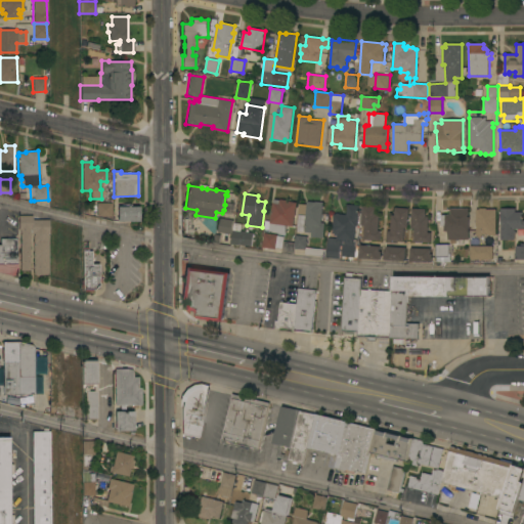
[(222,213),(232,213),(233,194),(223,194),(222,213)]
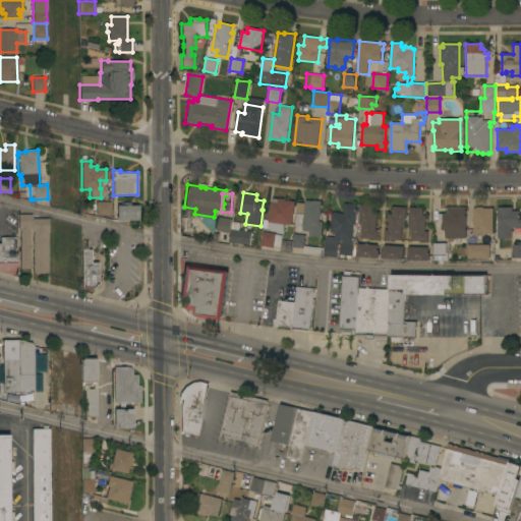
[(292,225),(285,224),(284,231),(263,228),(264,219),(269,220),(272,200),(273,197),(279,198),(279,197),(287,199),(287,200),(295,201),(292,225)]
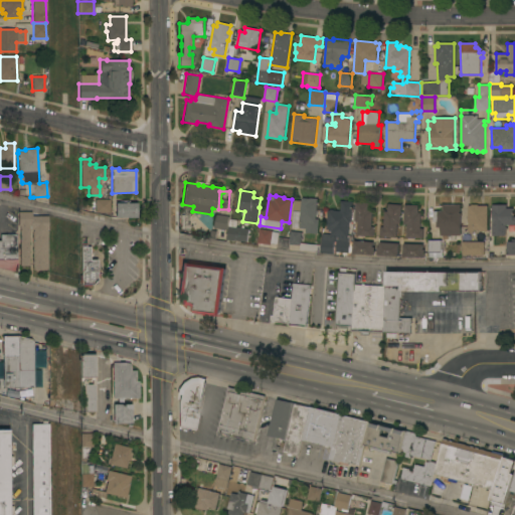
[(316,219),(319,219),(318,233),(306,232),(306,228),(300,228),(301,210),(294,209),(294,200),(302,201),(302,198),(310,198),(310,201),(318,201),(316,219)]
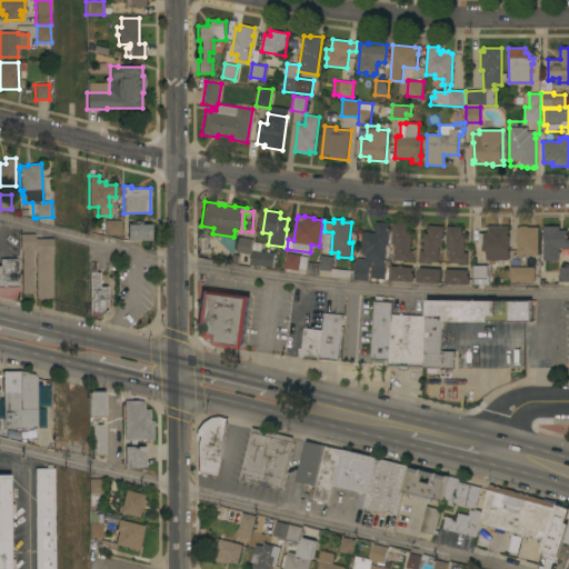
[(105,220),(120,220),(120,235),(105,235),(105,220)]
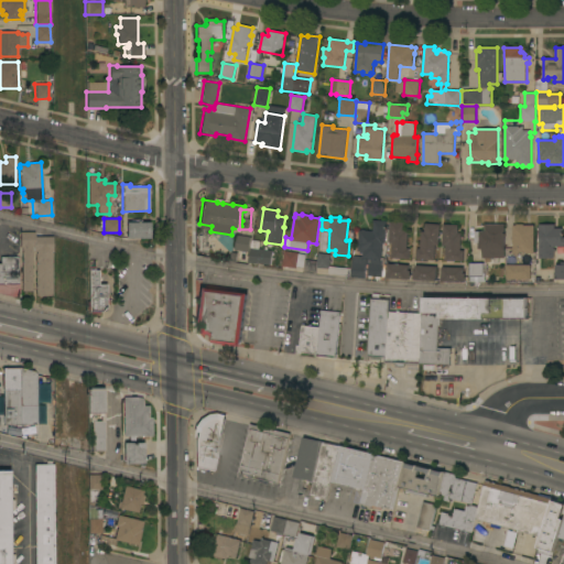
[(362,258),(364,253),(360,253),(360,251),(358,251),(359,230),(373,231),(373,220),(386,220),(384,243),(382,243),(381,259),(362,258)]
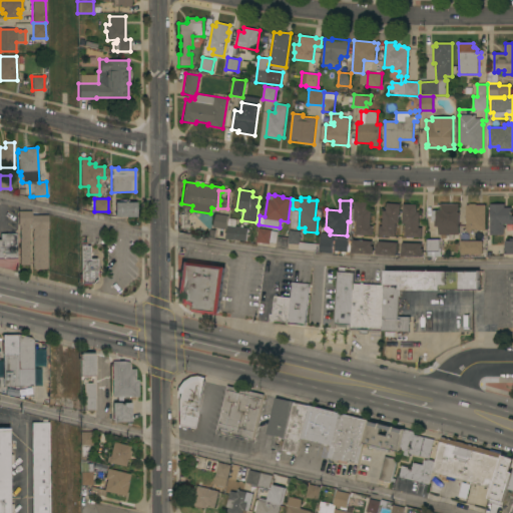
[(136,201),(136,216),(114,216),(114,202),(136,201)]
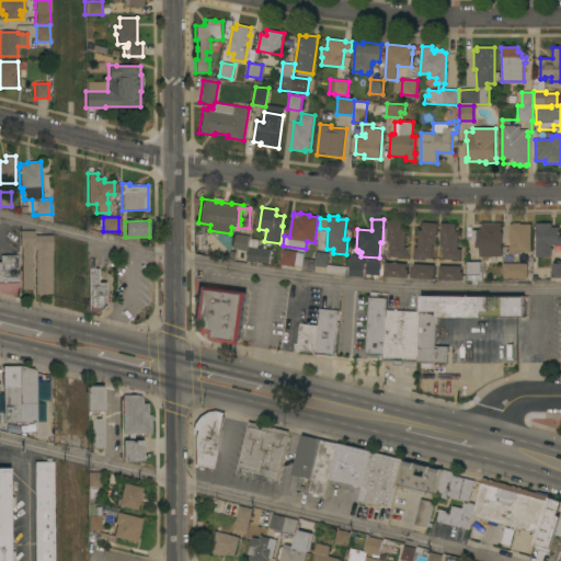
[(390,256),(390,241),(387,241),(388,220),(403,221),(402,229),(405,229),(404,247),(409,247),(408,258),(390,256)]
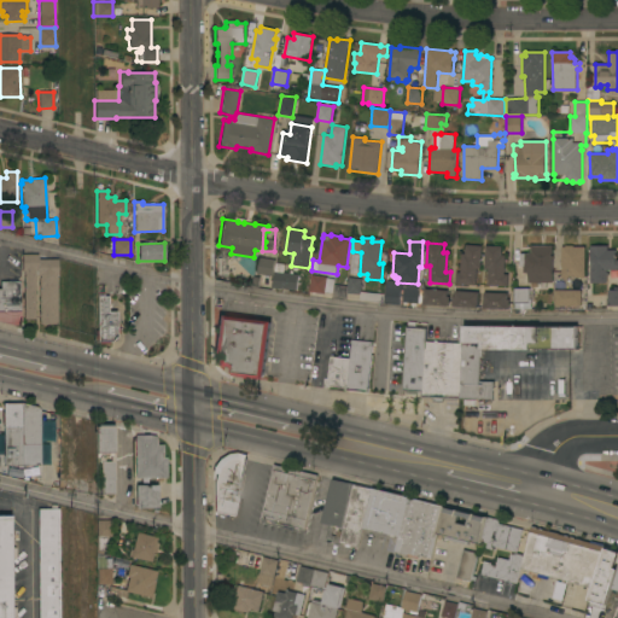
[(456,284),(458,273),(460,273),(461,254),(466,254),(466,245),(482,246),(481,268),(477,268),(476,285),(456,284)]
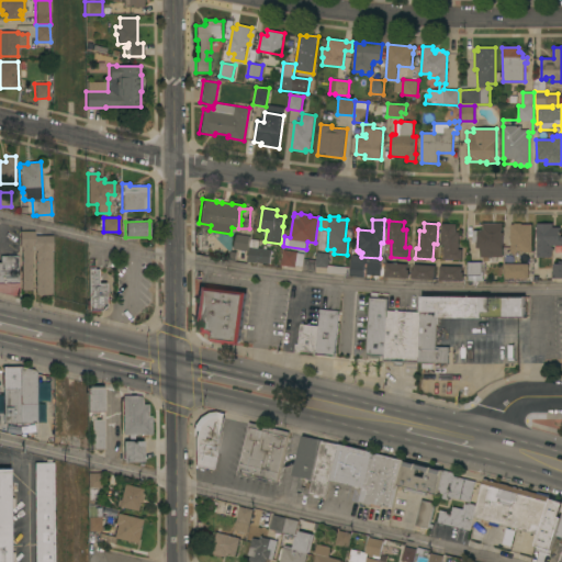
[(503,257),(480,257),(480,248),(476,248),(476,240),(473,240),(473,231),(483,231),(483,223),(503,223),(503,257)]
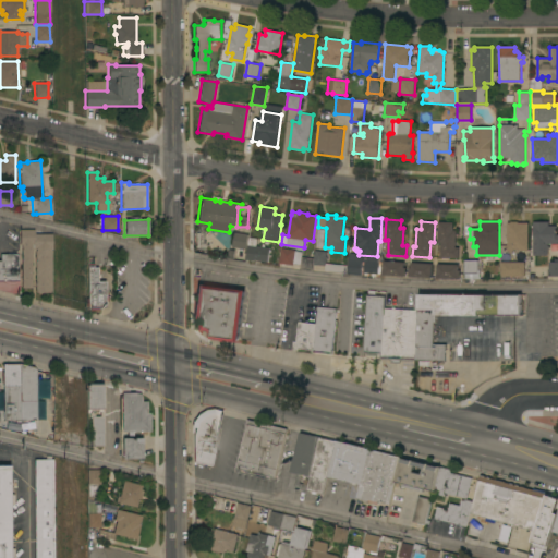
[(529,251),(508,251),(508,222),(511,222),(511,221),(518,221),(518,222),(529,222),(529,251)]
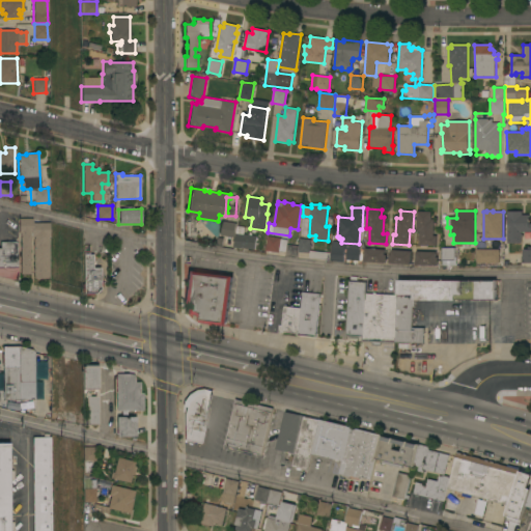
[(523,211),(523,215),(530,215),(530,223),(530,231),(522,231),(522,233),(524,233),(524,236),(522,236),(522,243),(508,243),(508,230),(508,216),(508,211),(523,211)]
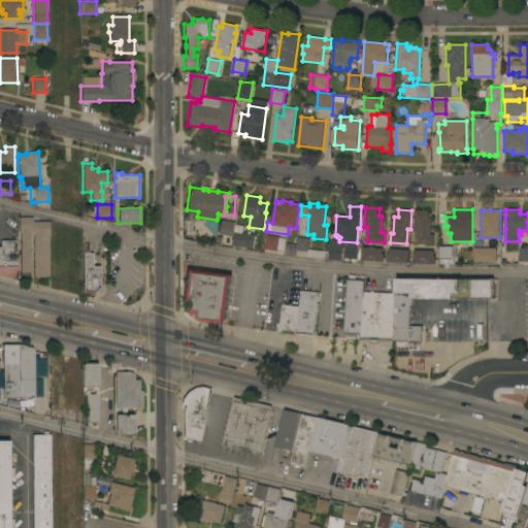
[(418,243),(418,230),(415,230),(416,210),(429,210),(429,218),(432,218),(431,234),(434,234),(434,244),(418,243)]
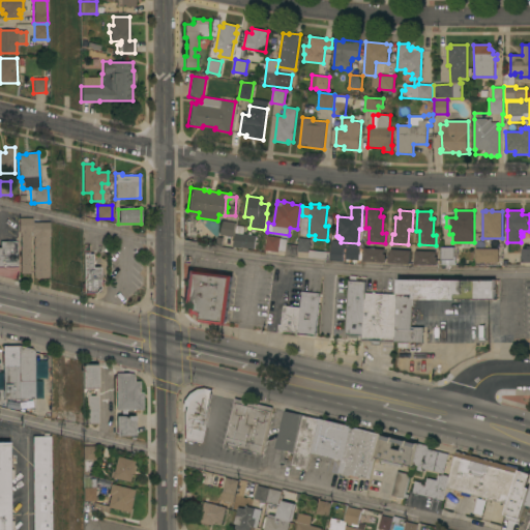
[(32,217),(32,222),(50,222),(50,236),(48,236),(48,277),(33,277),(33,236),(31,236),(31,235),(29,235),(30,273),(20,273),(20,232),(19,232),(19,217),(32,217)]
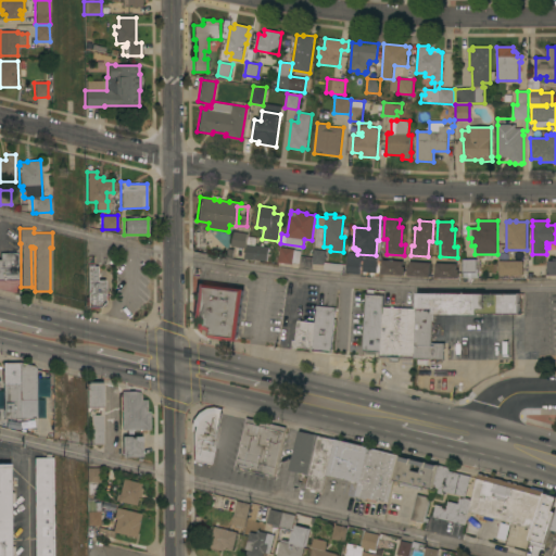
[(231,245),(235,231),(248,234),(245,249),(231,245)]
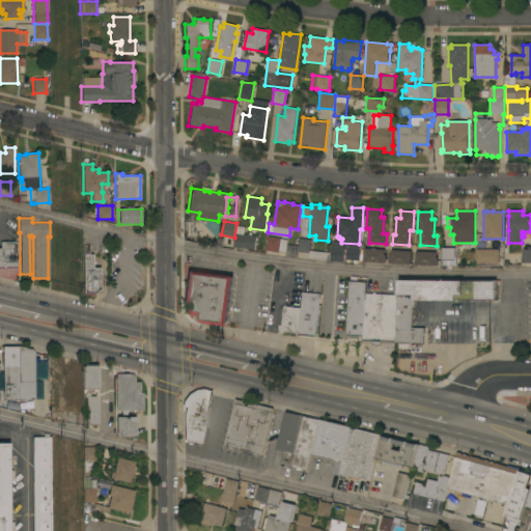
[(255,250),(242,248),(234,247),(238,226),(245,227),(244,233),(257,235),(255,250)]
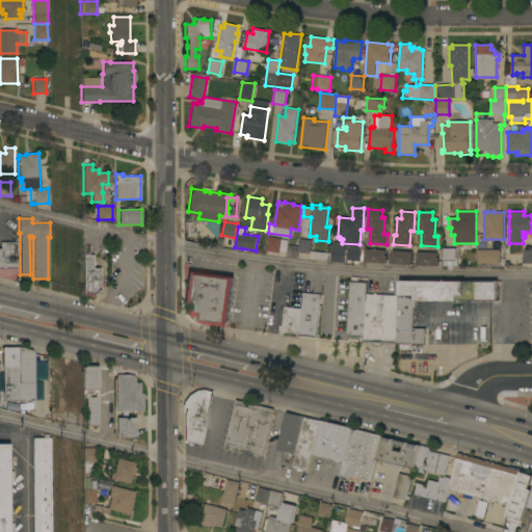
[(268,237),(282,238),(282,239),(289,240),(288,245),(299,246),(300,239),(312,240),(311,250),(331,254),(330,261),(310,259),(311,254),(299,251),(298,258),(286,257),(287,253),(280,253),(267,251),(268,237)]
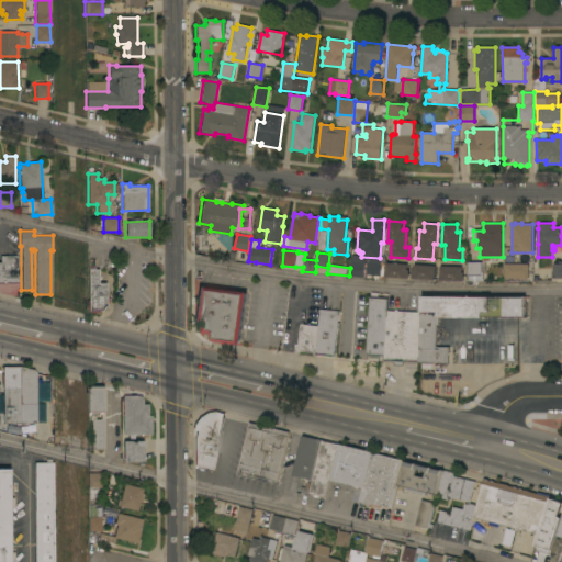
[(350,276),(351,262),(350,262),(351,255),(360,256),(359,261),(366,262),(363,278),(350,276)]
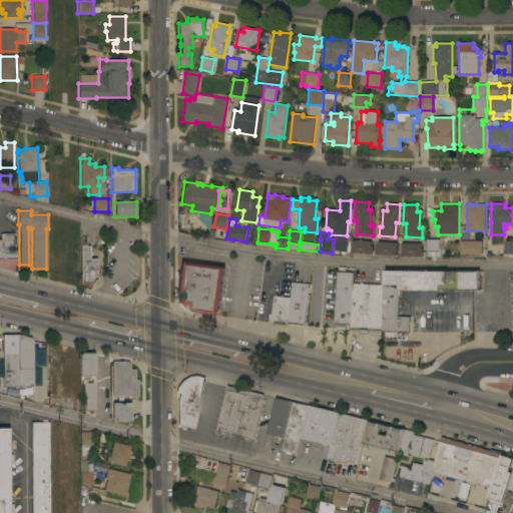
[(0,233),(17,233),(17,271),(13,271),(6,269),(0,267),(0,233)]
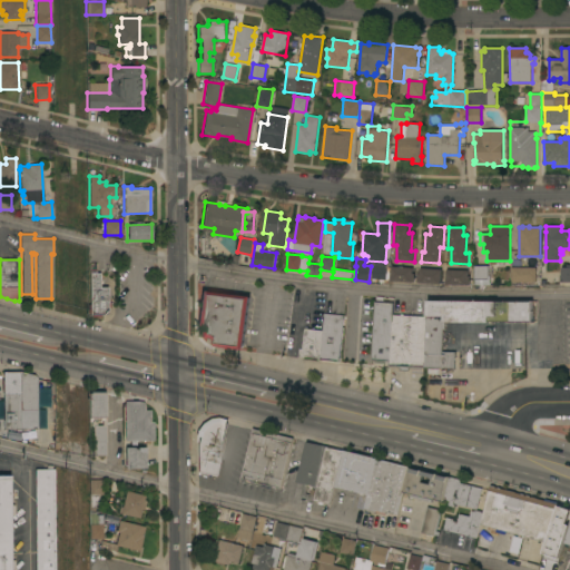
[(372,278),(373,262),(387,263),(386,267),(387,268),(386,281),(372,278)]
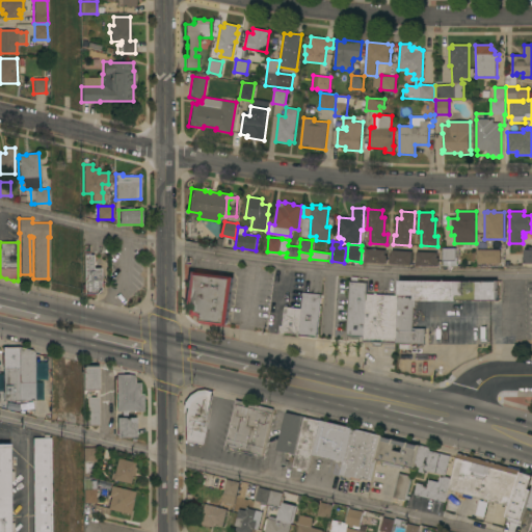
[(386,250),(386,256),(388,256),(387,264),(365,263),(366,248),(386,250)]
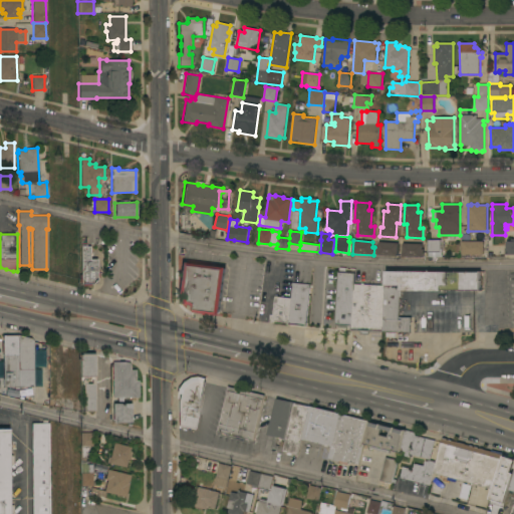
[(441,240),(441,249),(443,249),(443,257),(428,257),(428,252),(429,252),(428,240),(441,240)]
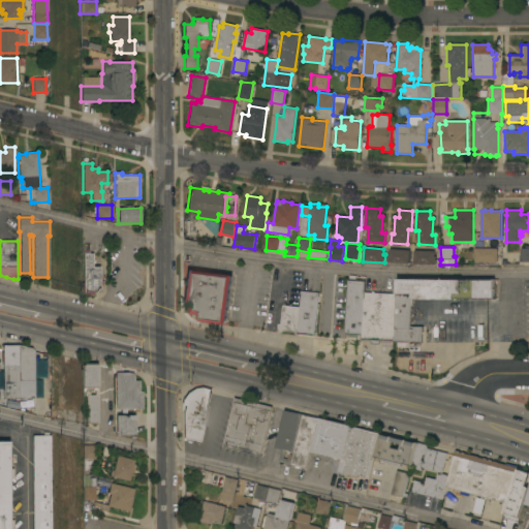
[(519,261),(528,261),(528,247),(519,248),(519,261)]
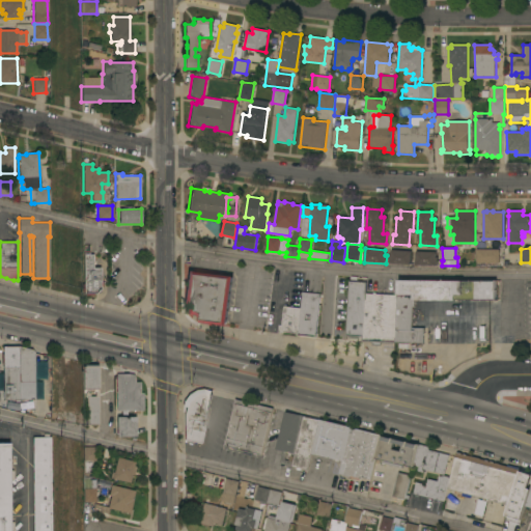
[(500,249),(500,263),(477,263),(477,249),(500,249)]
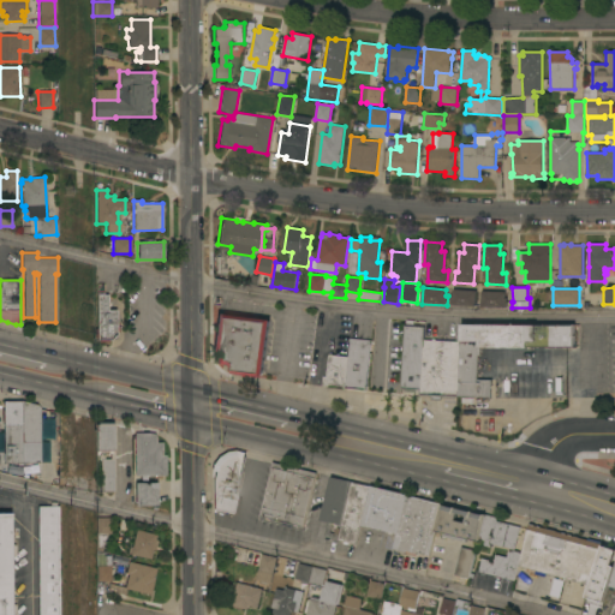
[(477,291),(476,306),(453,305),(451,304),(451,296),(453,296),(453,290),(477,291)]
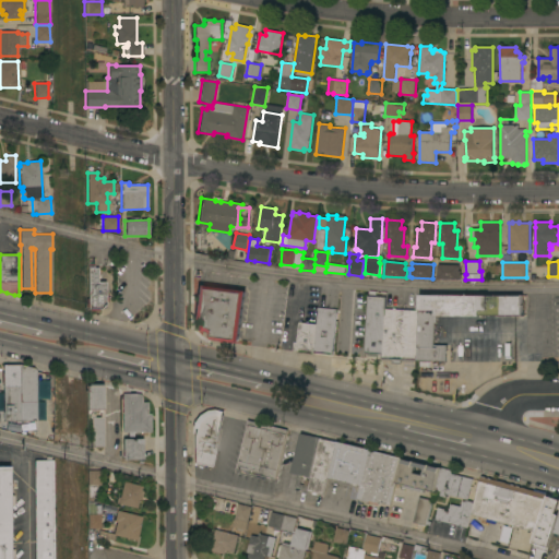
[(438,280),(438,264),(460,265),(460,271),(462,271),(461,280),(438,280)]
